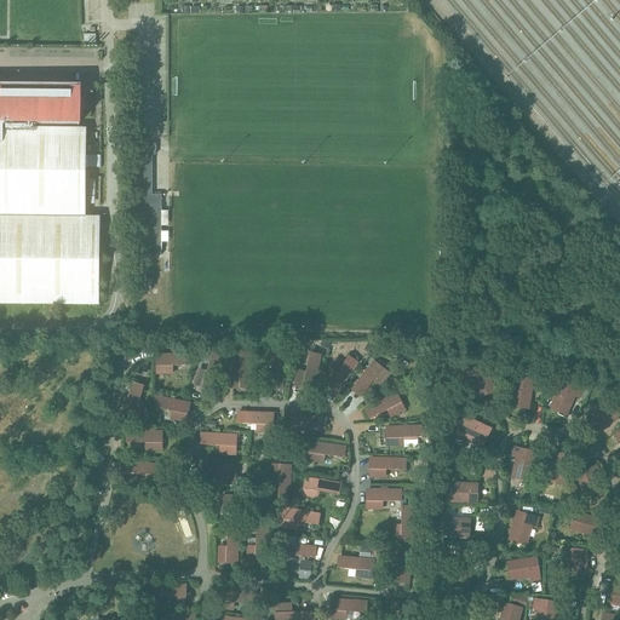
[(0,304),(58,305),(62,305),(99,305),(101,217),(86,217),(86,164),(86,128),(80,128),(80,124),(81,124),(81,119),(81,92),(0,90),(0,304)]
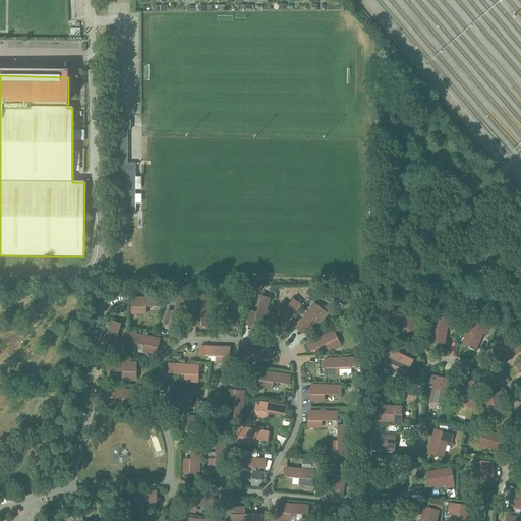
[(178,295),(180,288),(174,286),(172,293),(178,295)]
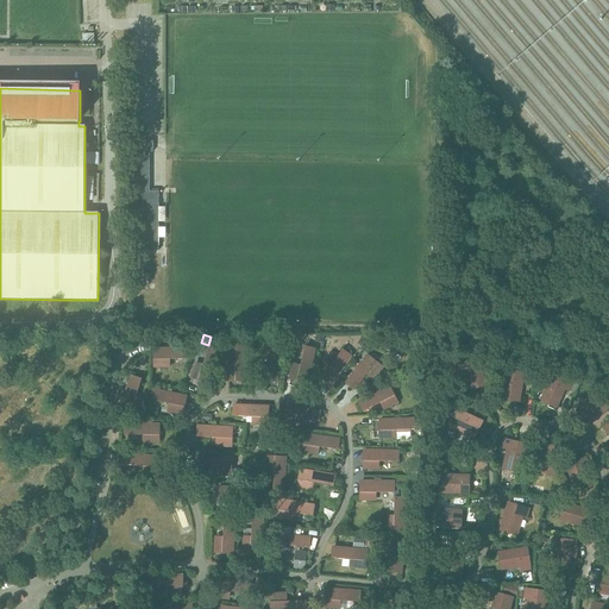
[(208,347),(199,380),(208,383),(219,351),(208,347)]
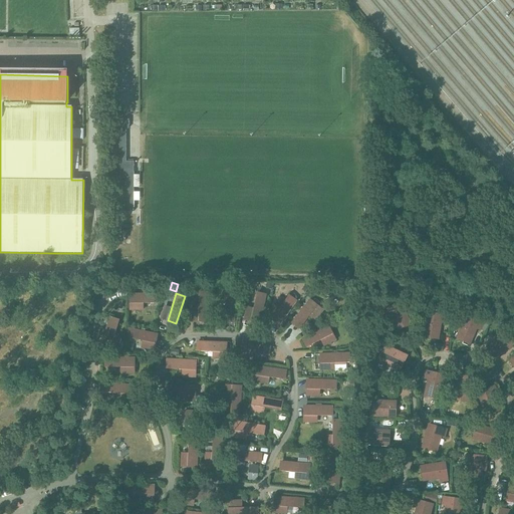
[(199,293),(199,321),(208,321),(208,293),(199,293)]
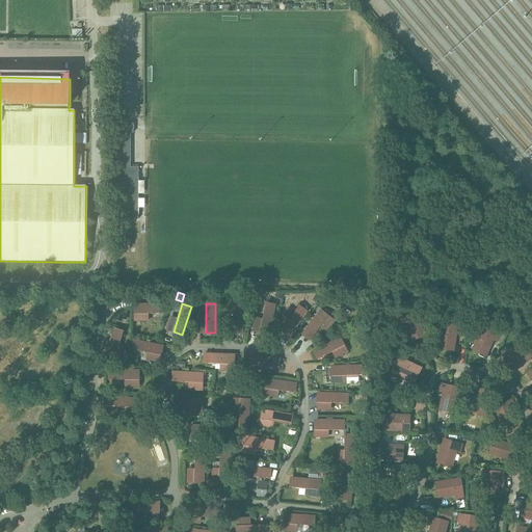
[(234,303),(233,334),(243,334),(243,304),(234,303)]
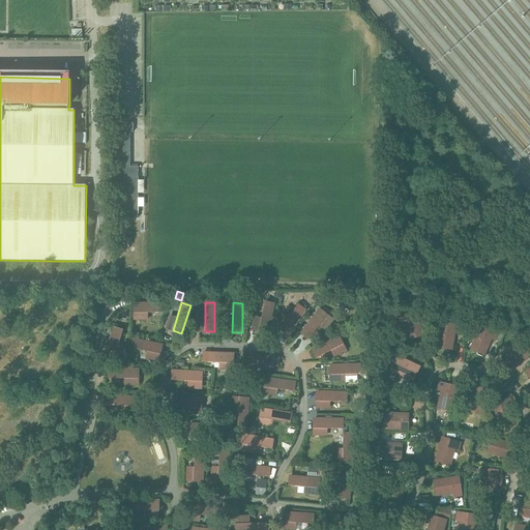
[(265,302),(259,331),(268,333),(274,304),(265,302)]
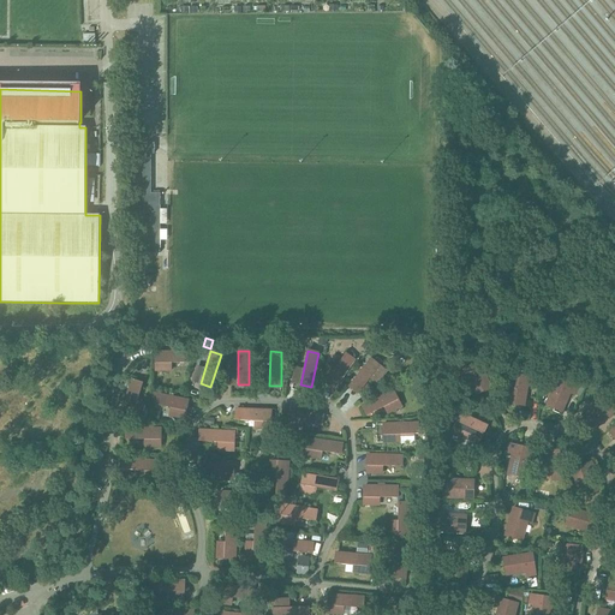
[(156,364),(171,363),(190,363),(190,352),(156,352),(156,364)]
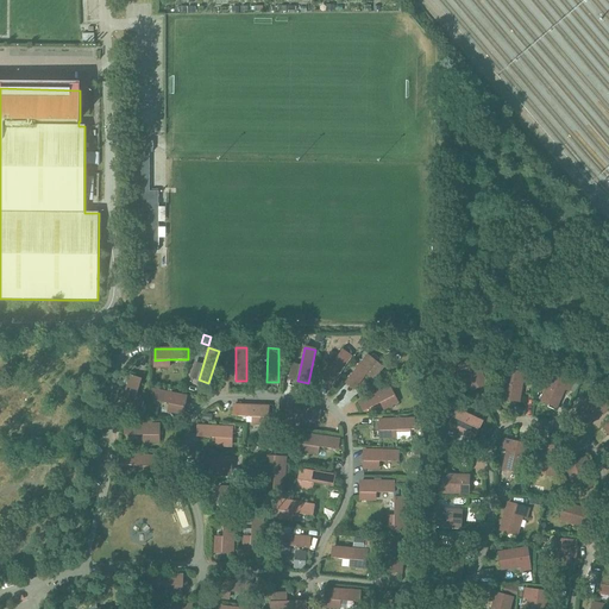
[(341,351),(322,378),(332,384),(351,357),(341,351)]
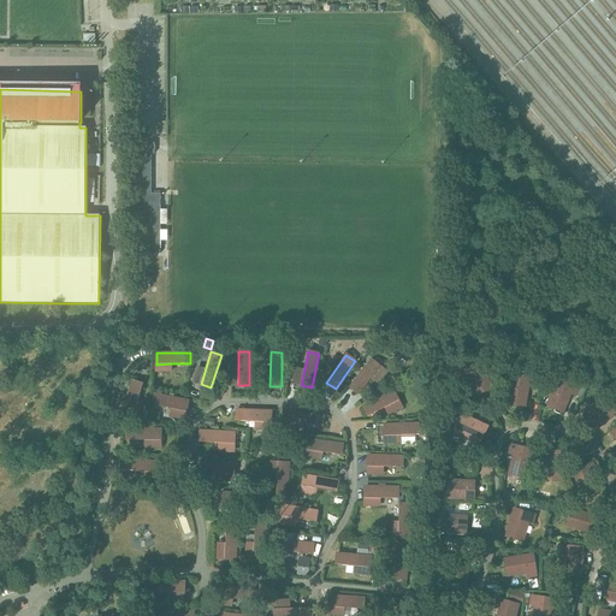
[(360,394),(380,367),(372,360),(350,388),(360,394)]
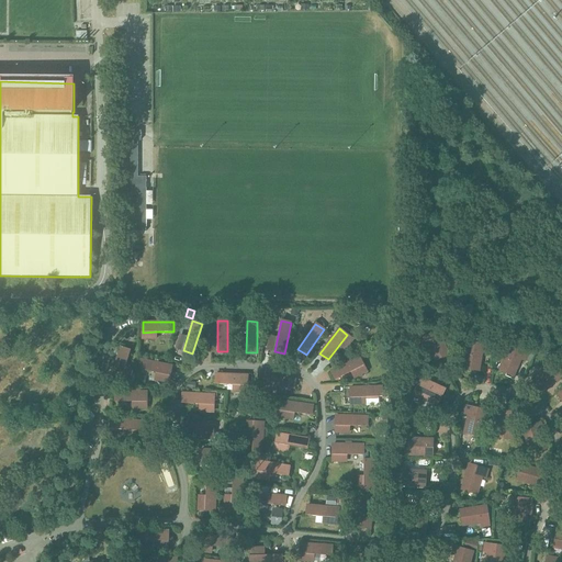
[(433,356),(447,349),(438,330),(419,340),(422,344),(426,343),(433,356)]
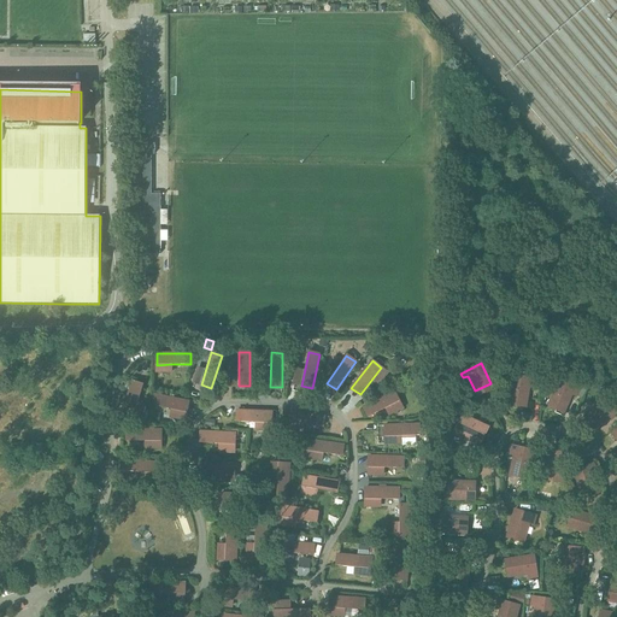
[(534,385),(535,380),(513,376),(510,398),(527,400),(530,383),(534,385)]
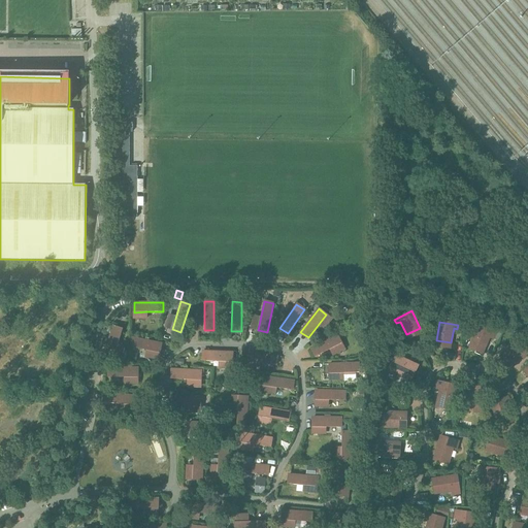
[(494,336),(496,332),(479,325),(471,342),(485,348),(491,334),(494,336)]
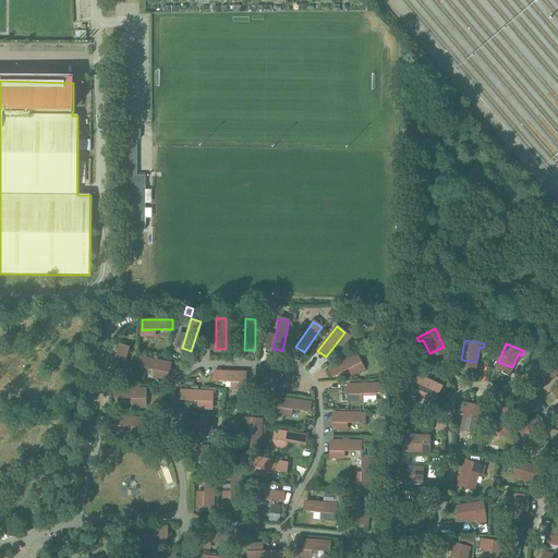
[(120,378),(124,365),(130,349),(120,346),(110,375),(120,378)]
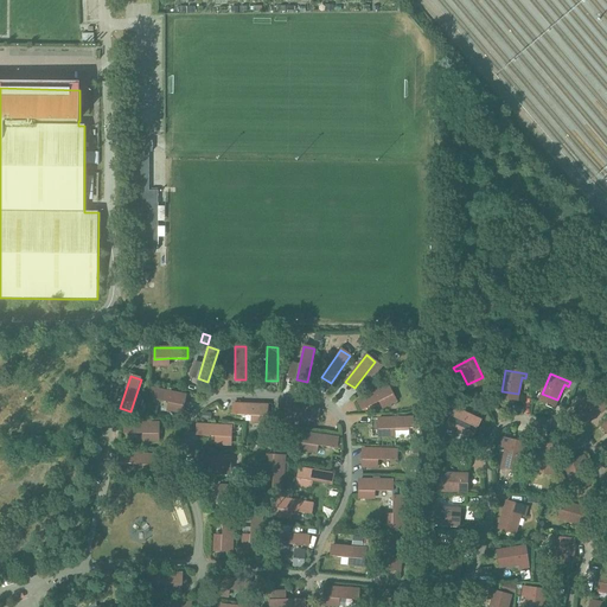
[(363,410),(393,395),(388,385),(358,401),(363,410)]
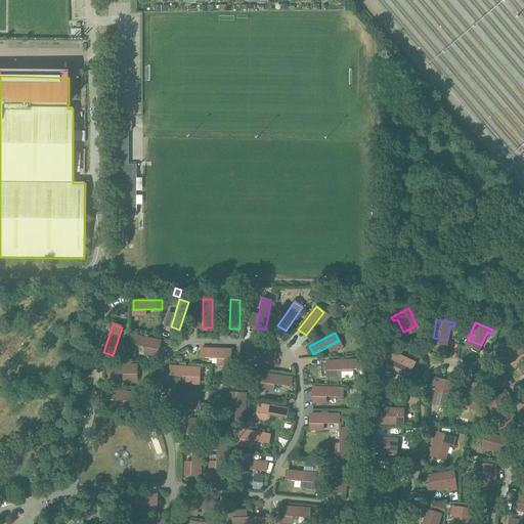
[(130,345),(159,350),(160,341),(132,336),(130,345)]
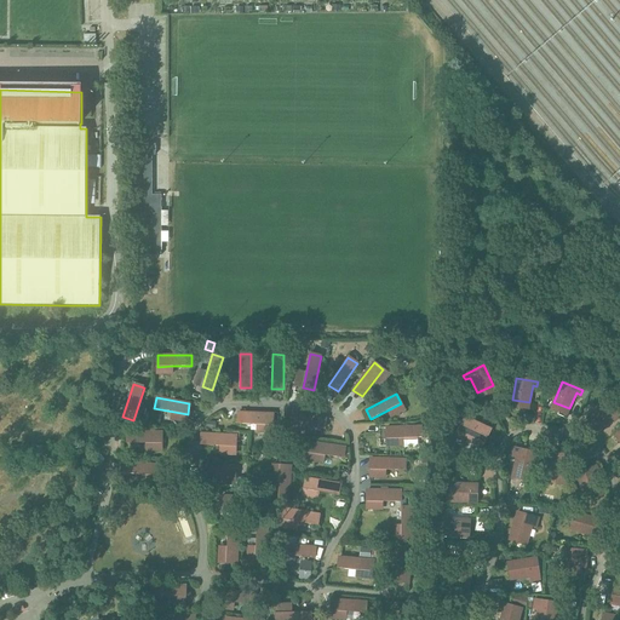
[(618,418),(619,414),(619,412),(603,400),(590,417),(603,428),(614,414),(618,418)]
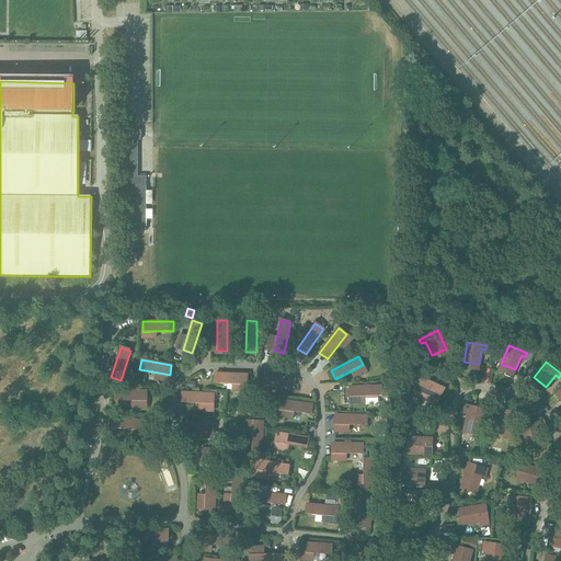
[(216,384),(247,385),(247,375),(216,374),(216,384)]
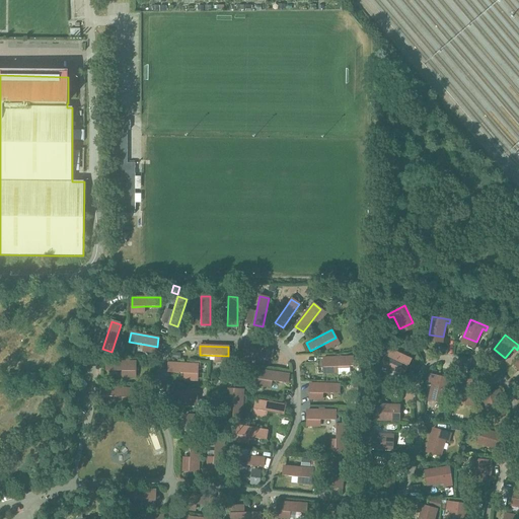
[(243,356),(254,357),(272,360),(273,351),(244,347),(243,356)]
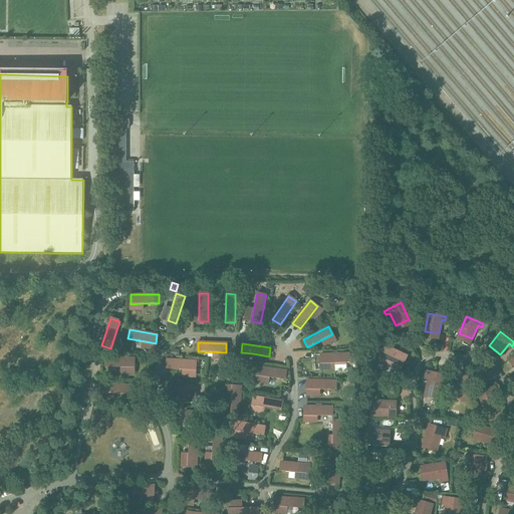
[(396,366),(402,353),(386,345),(377,362),(381,364),(382,360),(396,366)]
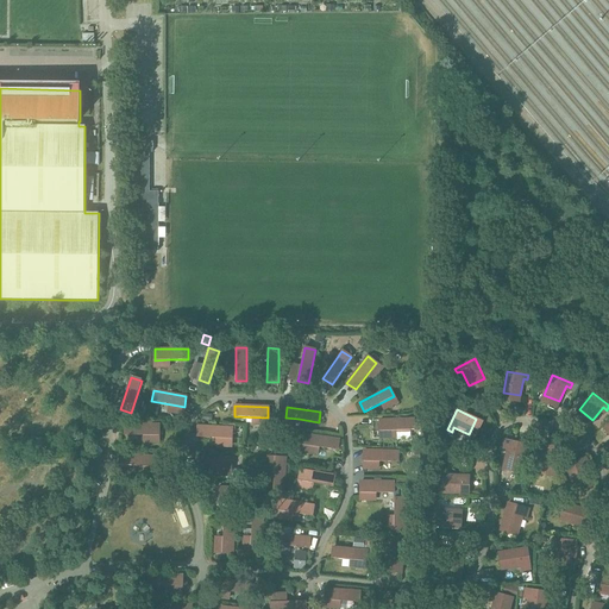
[(380,420),(381,431),(414,429),(414,419),(380,420)]
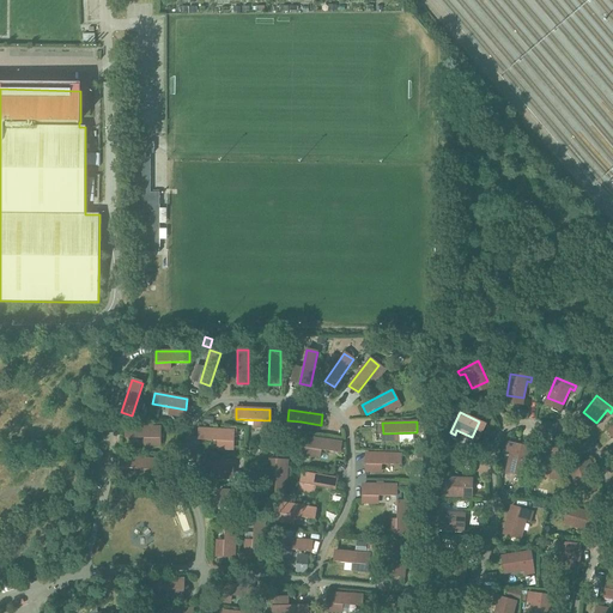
[(126,438),(159,438),(159,428),(126,428),(126,438)]
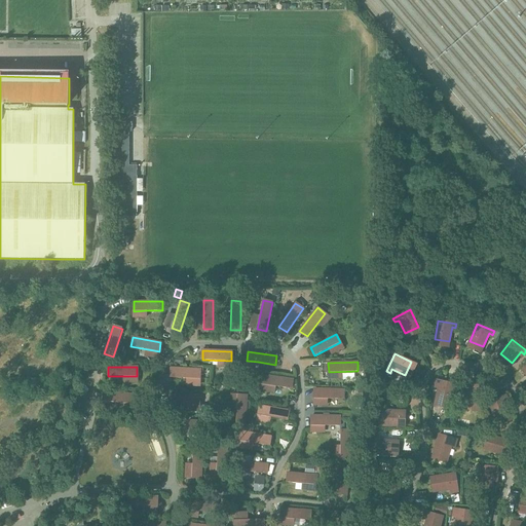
[(171,378),(199,379),(200,370),(172,368),(171,378)]
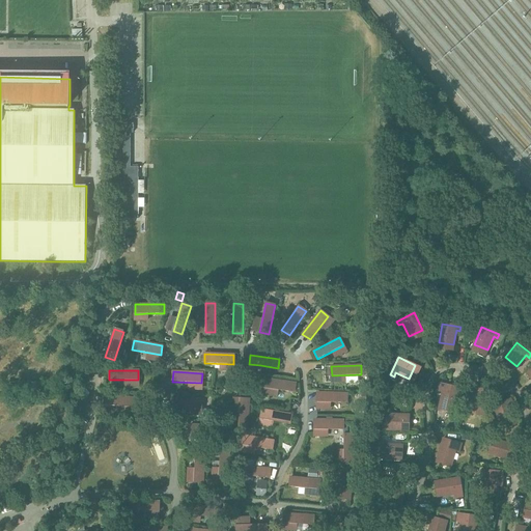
[(266,388),(277,390),(295,392),(296,383),(267,379),(266,388)]
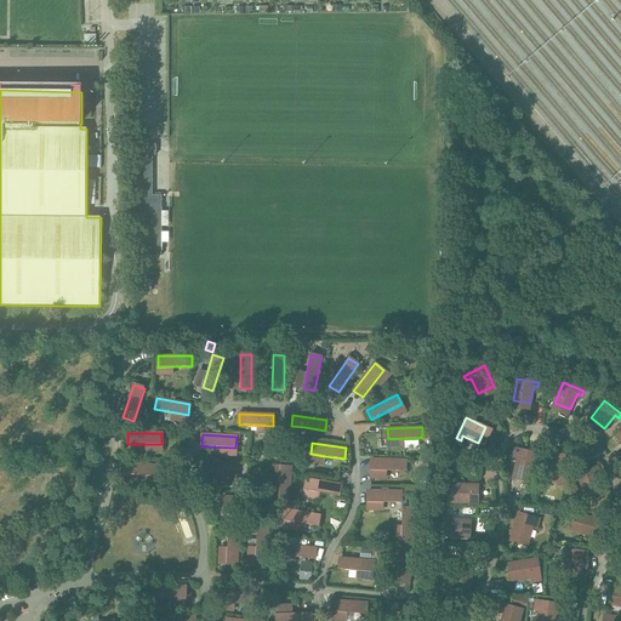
[(533,476),(537,454),(516,449),(514,454),(519,455),(516,471),(533,476)]
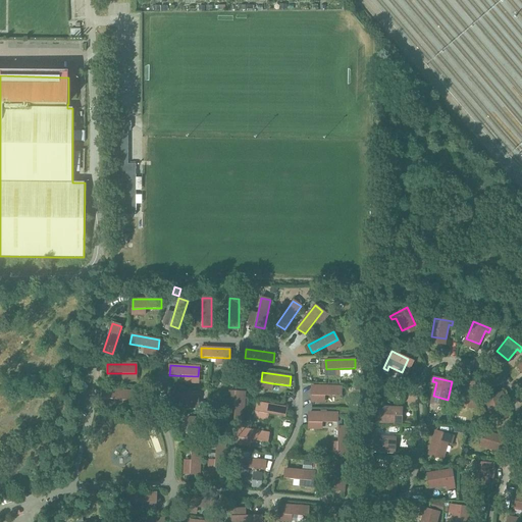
[(476,402),(479,383),(461,381),(460,385),(464,385),(462,400),(476,402)]
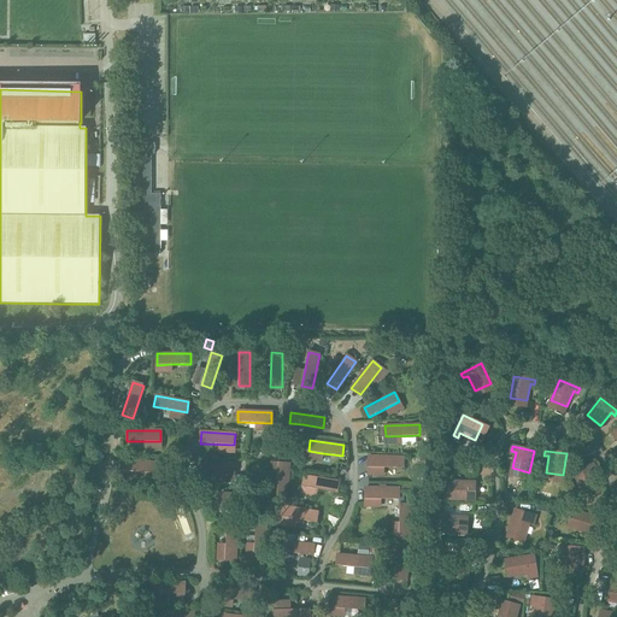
[(369,468),(383,468),(403,469),(403,457),(369,457),(369,468)]
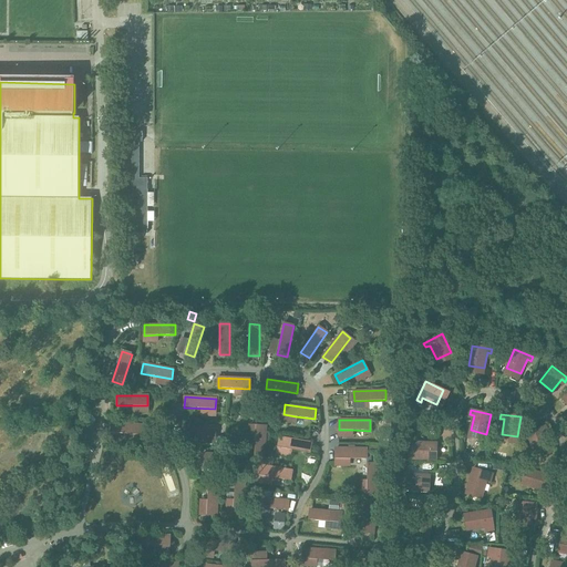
[(113,433),(144,435),(145,425),(114,423),(113,433)]
